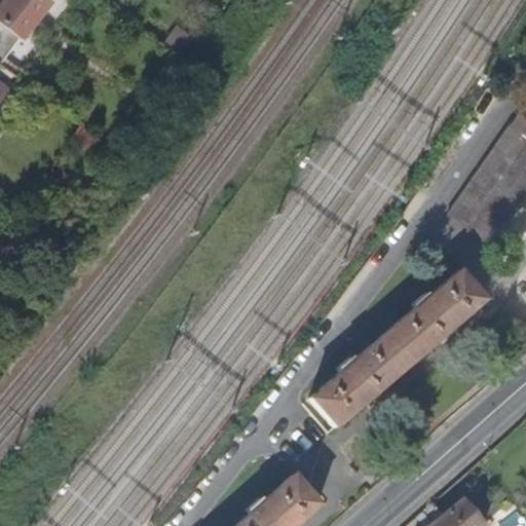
[(0,21),(23,39),(50,4),(44,0),(4,0),(0,6),(0,21)]
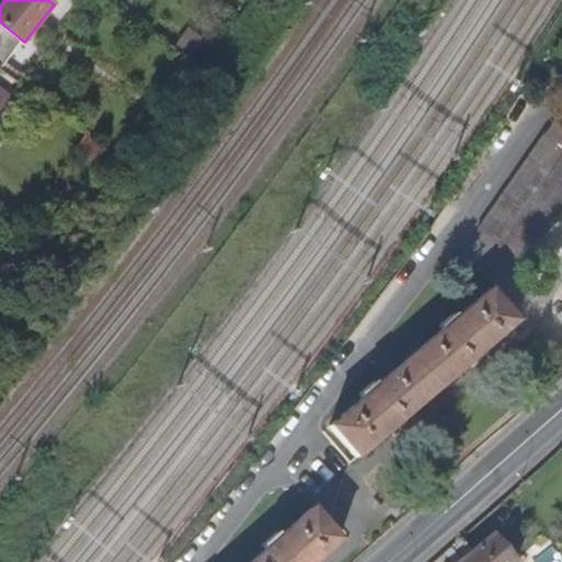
[(0,88),(0,107),(9,96),(0,88)]
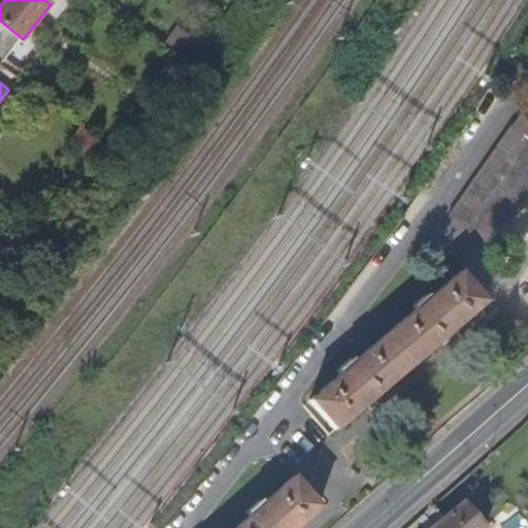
[(527,137),(527,120),(520,114),(512,126),(527,137)]
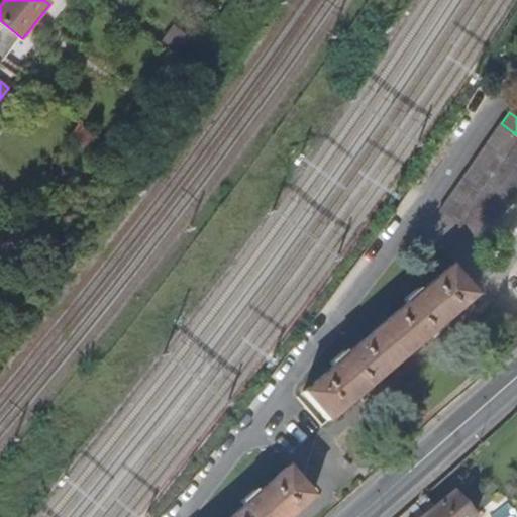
[(458,225),(516,140),(516,134),(500,123),(438,211),(458,225)]
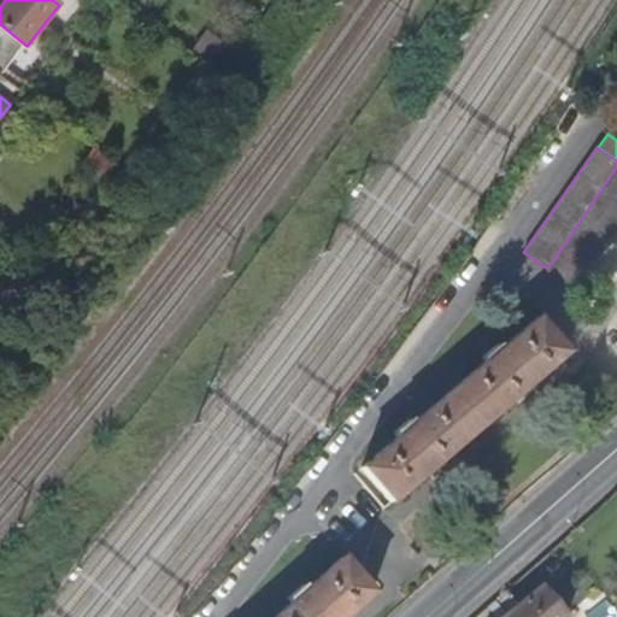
[(103,153),(95,148),(83,164),(92,171),(103,153)]
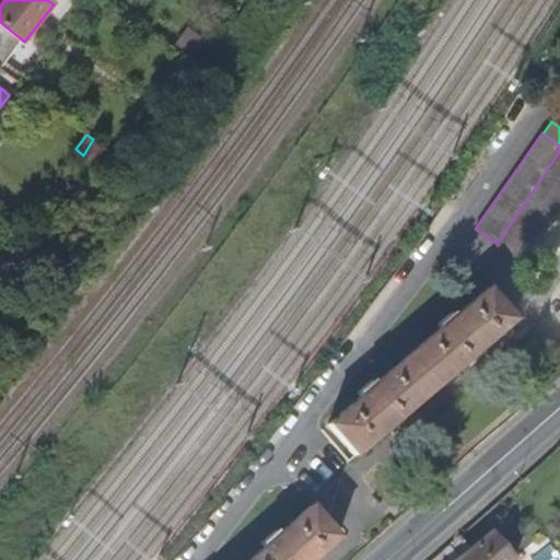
[(111,153),(93,139),(83,155),(100,168),(111,153)]
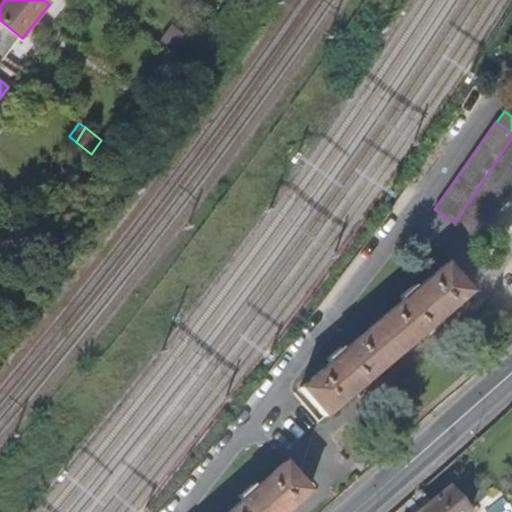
[(511,142),(455,226),(475,240),(511,186),(511,142)]
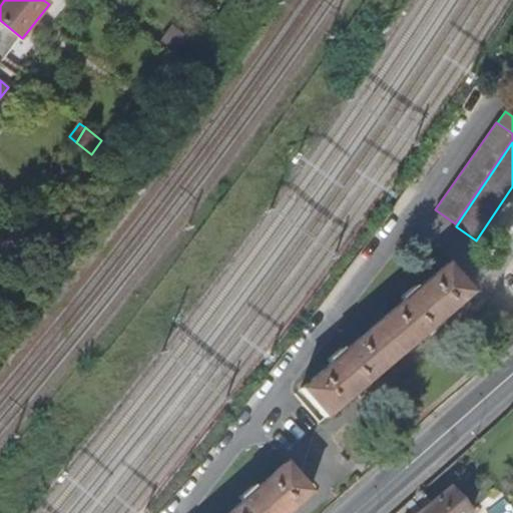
[(330,364),(300,389),(325,418),(471,292),(446,264),(416,289),(413,286),(400,298),(402,301),(344,352),(341,348),(327,360),(330,364)]
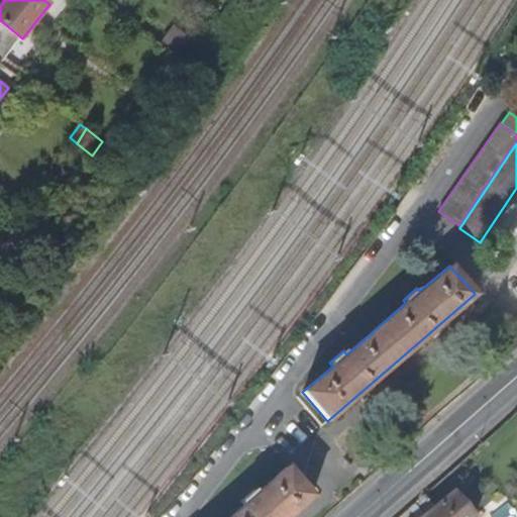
[(289,516),(313,497),(287,468),(257,494),(254,490),(240,502),(243,506),(230,516),(289,516)]
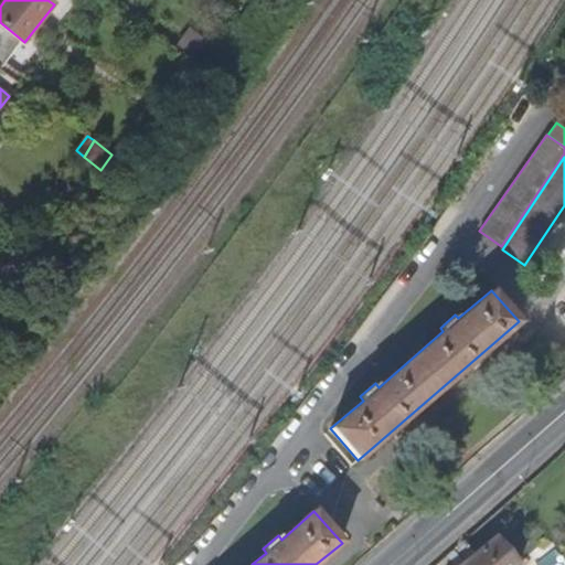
[(498,535),(460,564),(518,564),(520,564),(498,535)]
